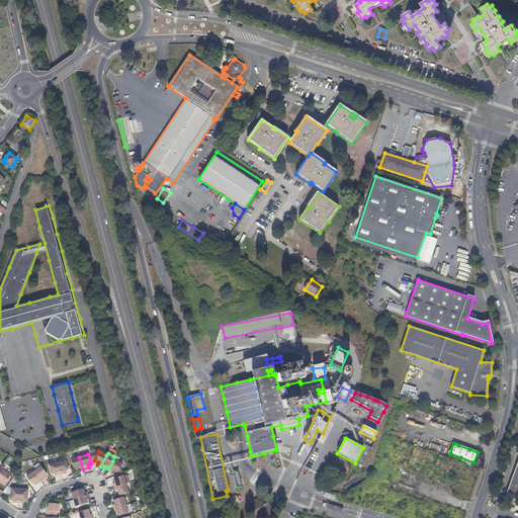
[(83,469),(79,457),(71,460),(74,469),(76,468),(77,470),(83,469)]
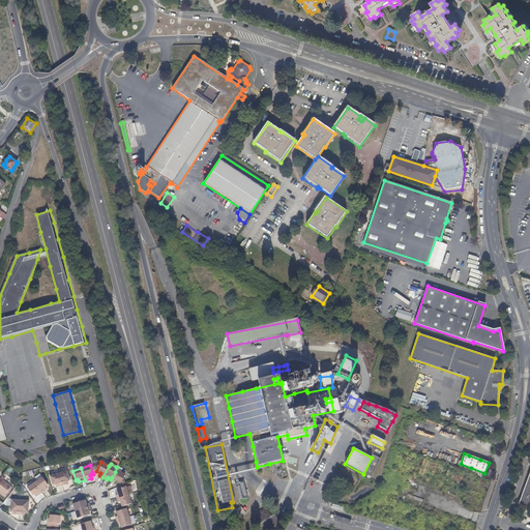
[(70,480),(67,471),(58,474),(62,486),(68,483),(67,481),(70,480)]
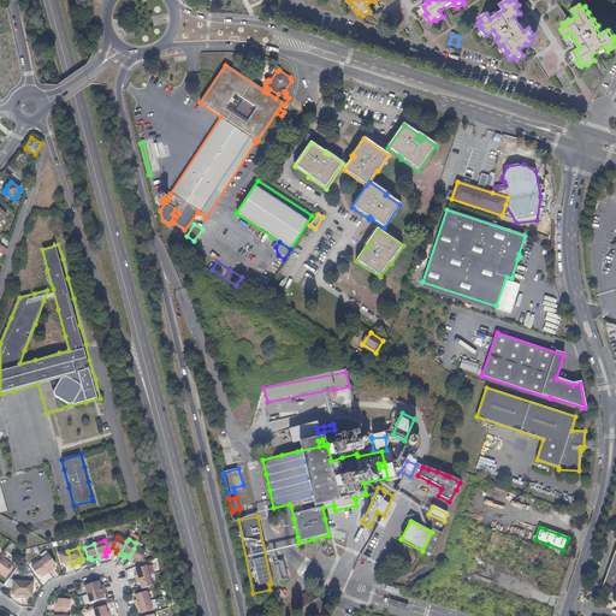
[(142,556),(144,552),(136,548),(135,550),(131,557),(129,561),(132,563),(134,561),(138,562),(142,556)]
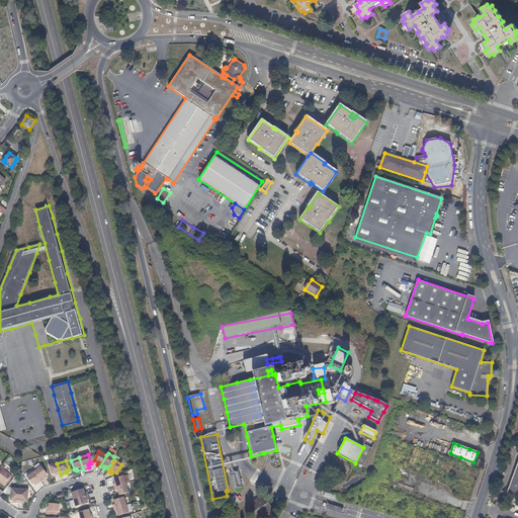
[(517,462),(507,494),(517,498),(517,462)]
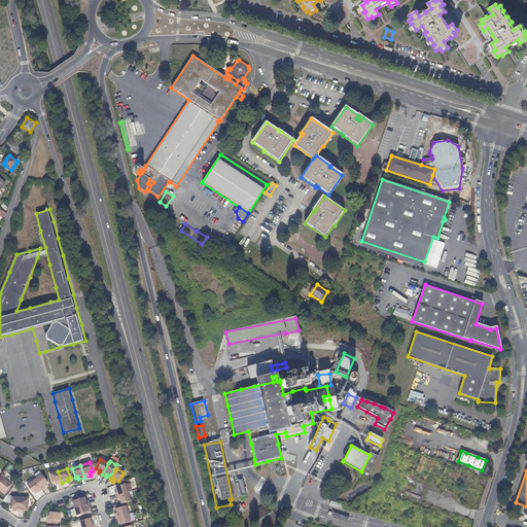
[(40,471),(24,483),(27,486),(42,475),(40,471)]
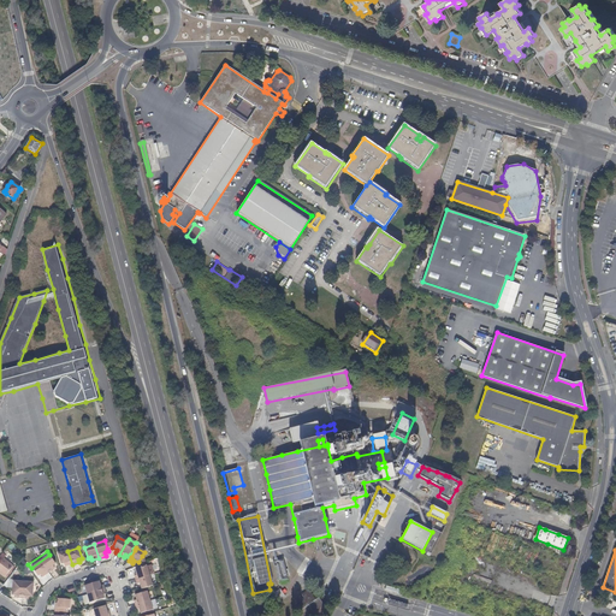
[(72,564),(67,551),(58,555),(61,564),(64,564),(65,567),(72,564)]
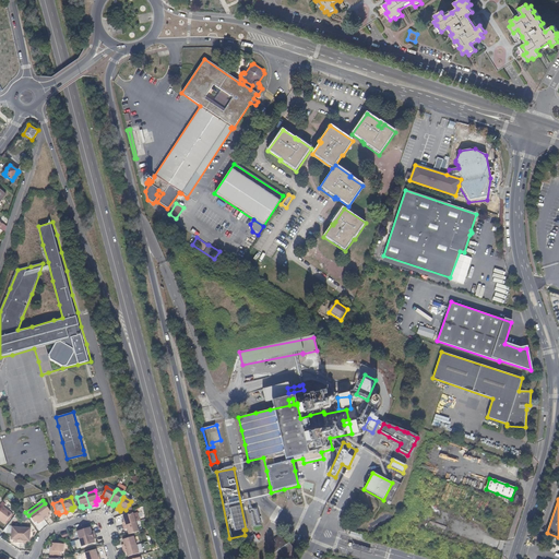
[(0,521),(3,524),(11,513),(0,504),(0,521)]
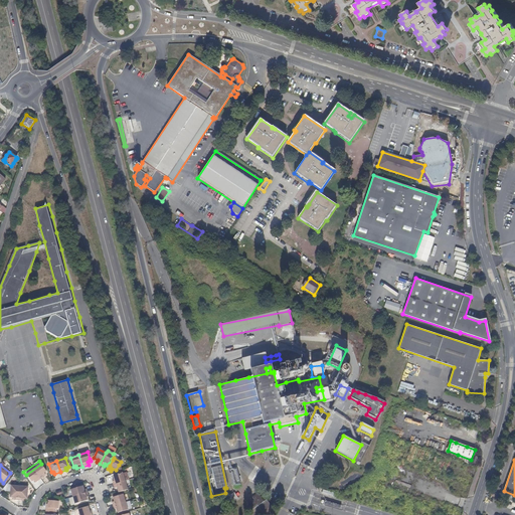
[(44,474),(46,472),(41,465),(33,470),(41,480),(46,476),(44,474)]
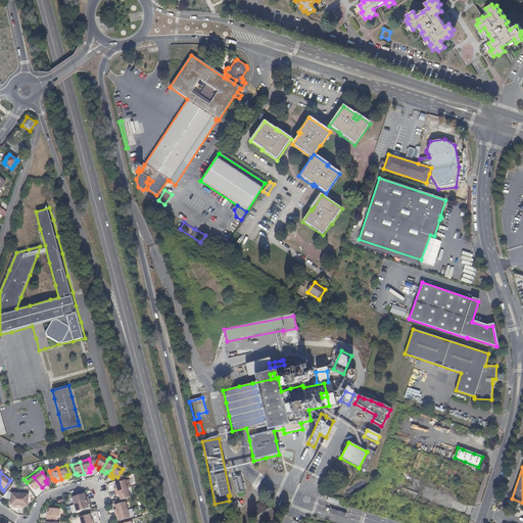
[(42,487),(34,477),(27,482),(33,490),(35,488),(37,490),(42,487)]
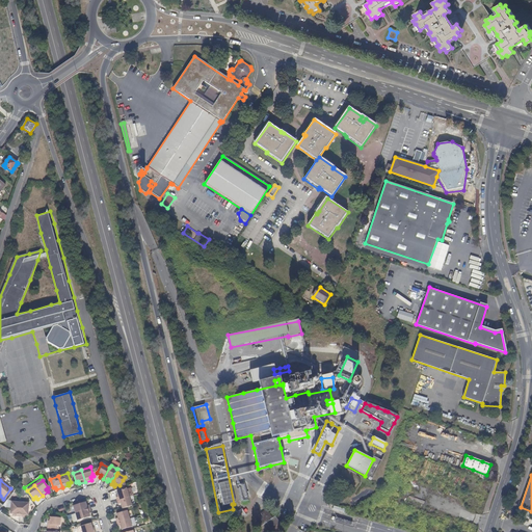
[(238,487),(239,497),(242,497),(242,500),(247,500),(245,486),(238,487)]
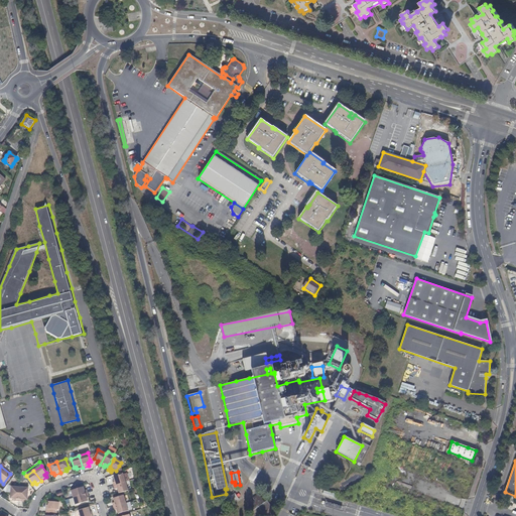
[(126,483),(123,475),(114,477),(115,482),(113,483),(114,486),(126,483)]
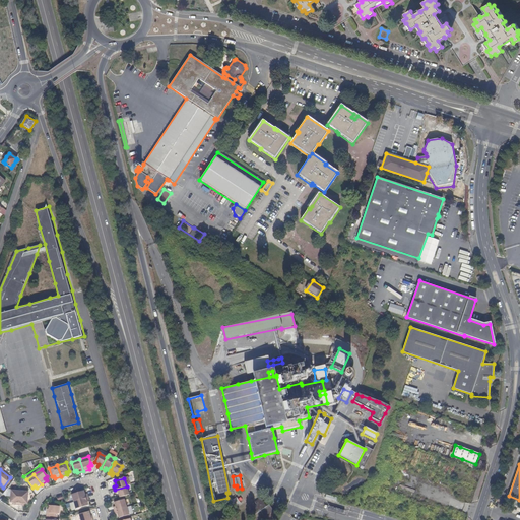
[(129,495),(127,486),(115,490),(116,494),(119,493),(120,498),(129,495)]
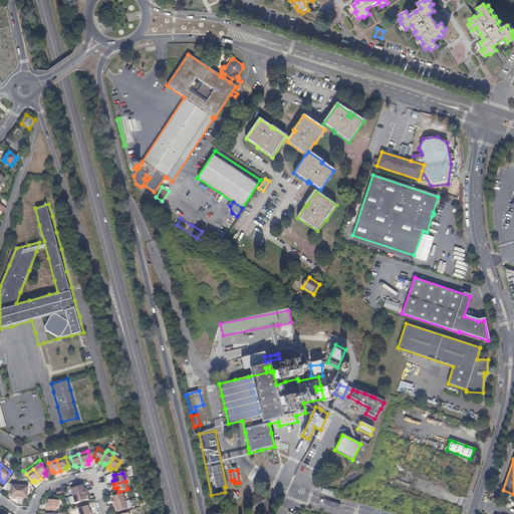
[(18,499),(19,486),(11,485),(10,497),(15,497),(15,499),(18,499)]
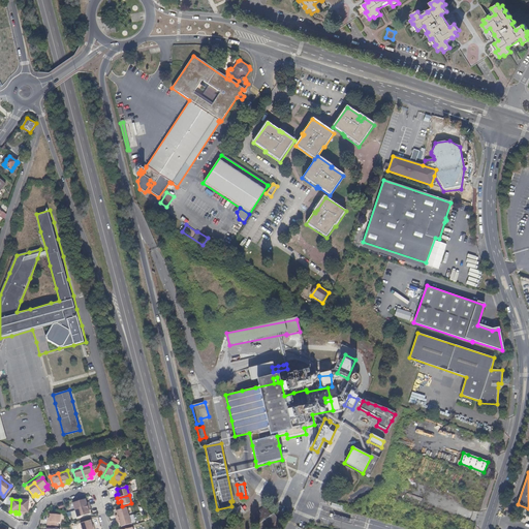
[(90,506),(89,502),(87,503),(86,499),(73,503),(75,510),(90,506)]
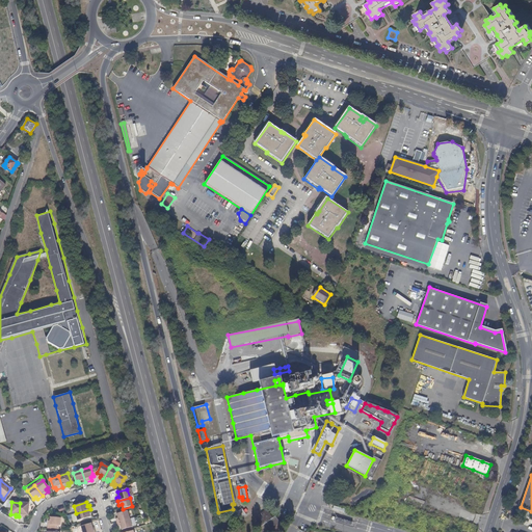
[(28,515),(29,503),(20,503),(19,516),(23,516),(23,515),(28,515)]
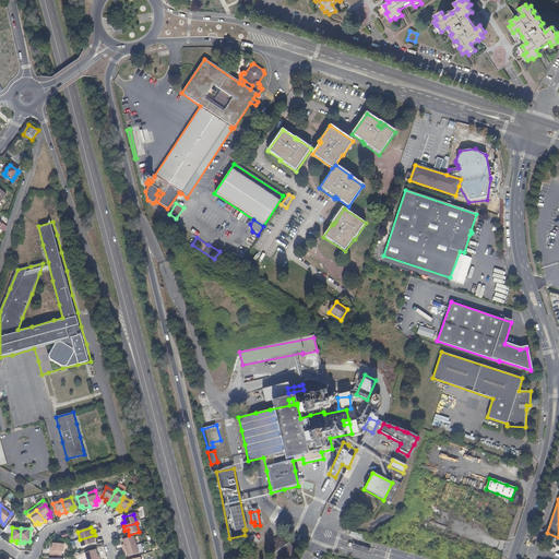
[(95,543),(94,539),(96,538),(95,535),(80,539),(82,547),(95,543)]
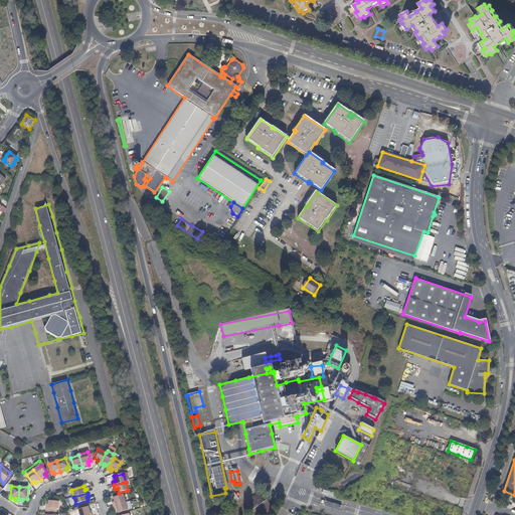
[(126,502),(124,495),(114,498),(115,502),(112,503),(113,506),(120,504),(126,502)]
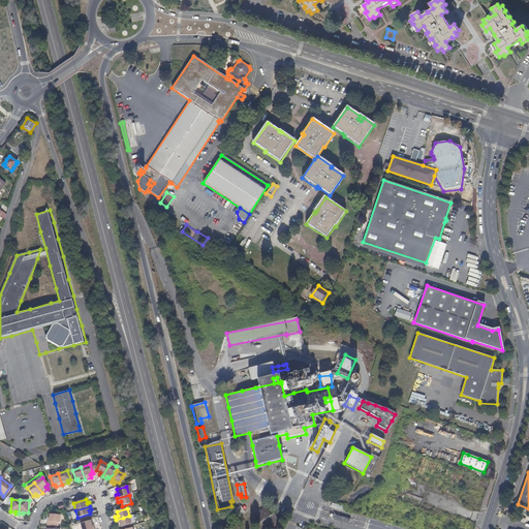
[(259,523),(261,528),(278,523),(276,515),(270,517),(268,508),(259,511),(260,517),(255,518),(257,523),(259,523)]
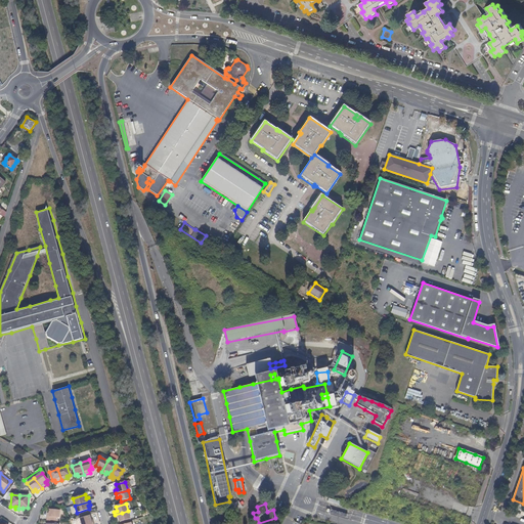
[(58,521),(59,511),(49,509),(48,520),(58,521)]
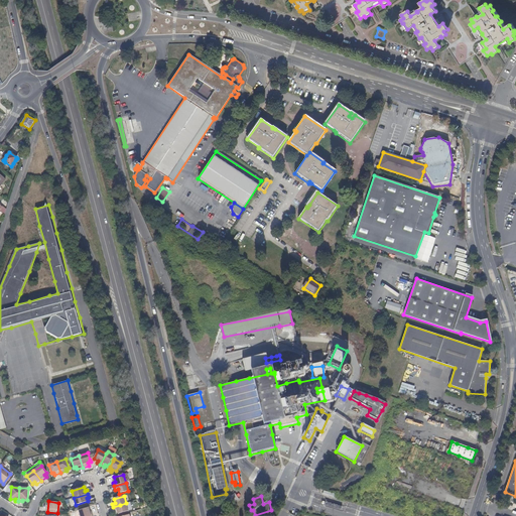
[(128,511),(127,508),(126,503),(120,505),(113,507),(114,510),(117,510),(118,514),(123,513),(128,511)]
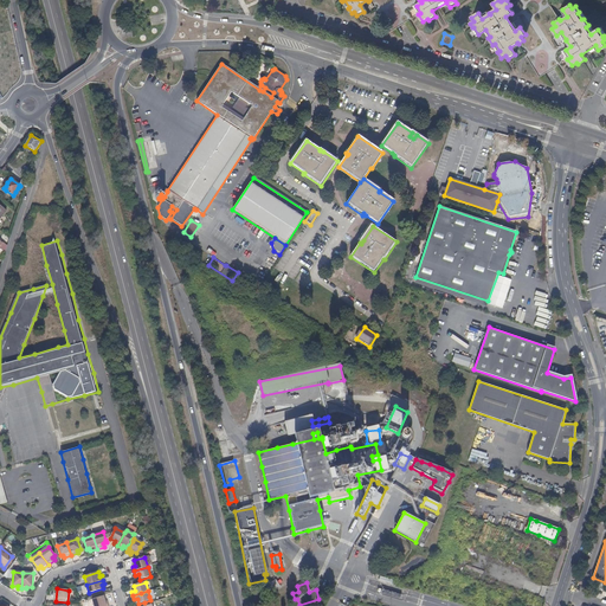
[(108,605),(107,603),(104,595),(101,597),(92,600),(94,604),(94,605),(109,605),(108,605)]
